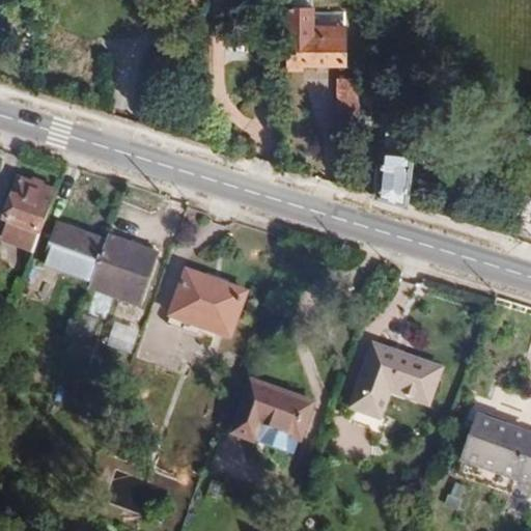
[(312,33),(312,6),(286,6),(286,66),(302,66),(302,60),(302,33),(312,33)]
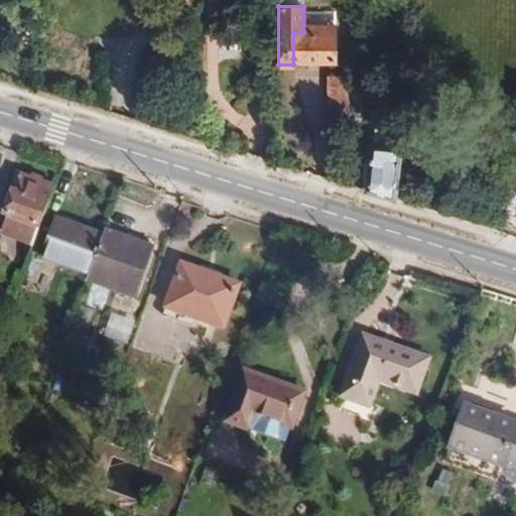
[(336,58),(336,32),(303,32),(293,32),(293,58),(336,58)]
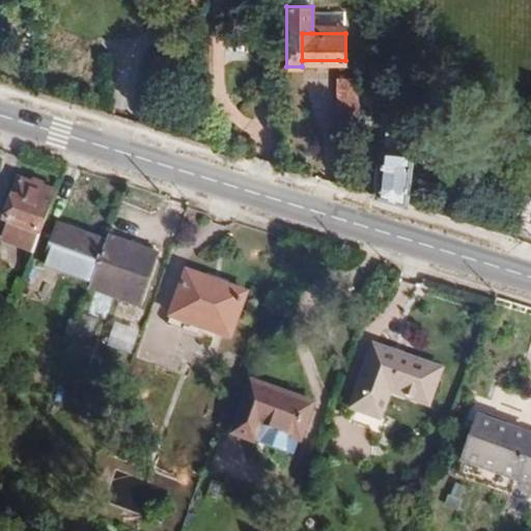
[(416,205),(422,155),(391,149),(386,196),(416,205)]
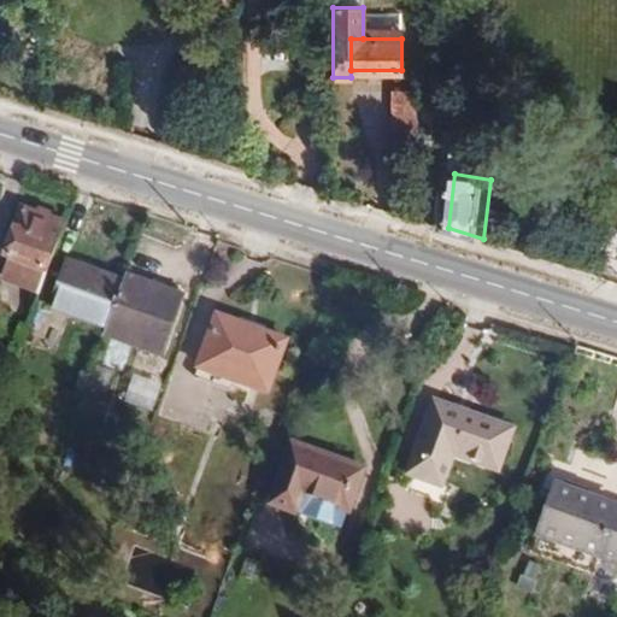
[(40,289),(66,218),(52,213),(53,209),(40,204),(37,209),(22,204),(1,254),(9,258),(1,276),(40,289)]
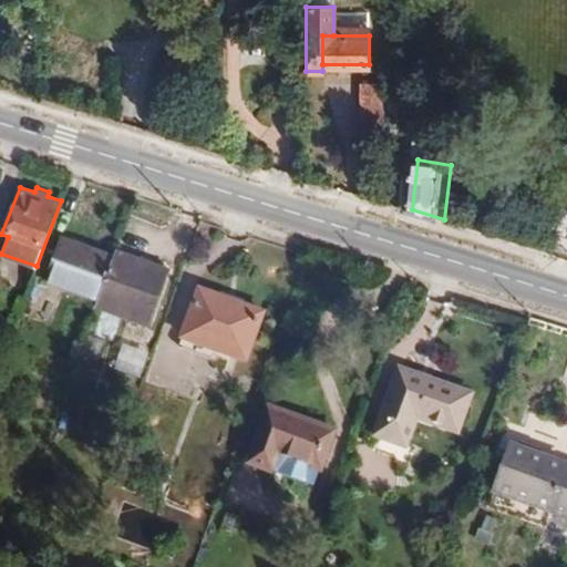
[(63,237),(47,281),(100,300),(98,307),(148,325),(168,268),(119,249),(115,256),(63,237)]
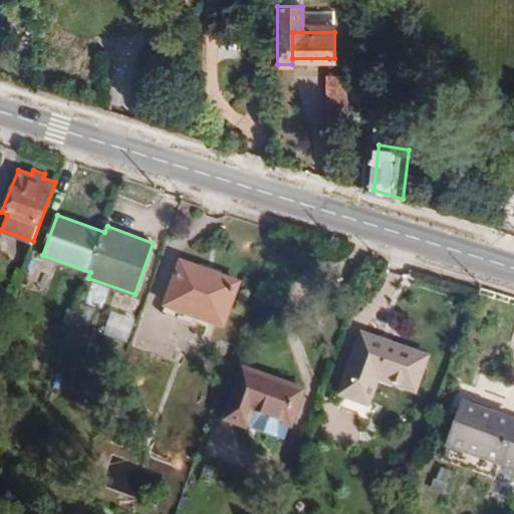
[(182,258),(165,304),(225,324),(240,280),(182,258)]
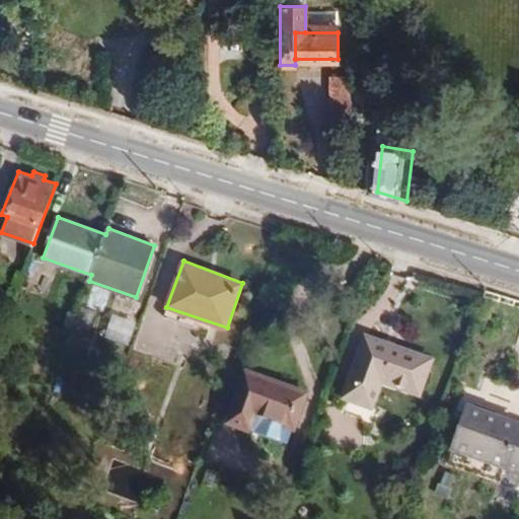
[(365,332),(343,395),(372,405),(382,380),(420,393),(433,356),(365,332)]
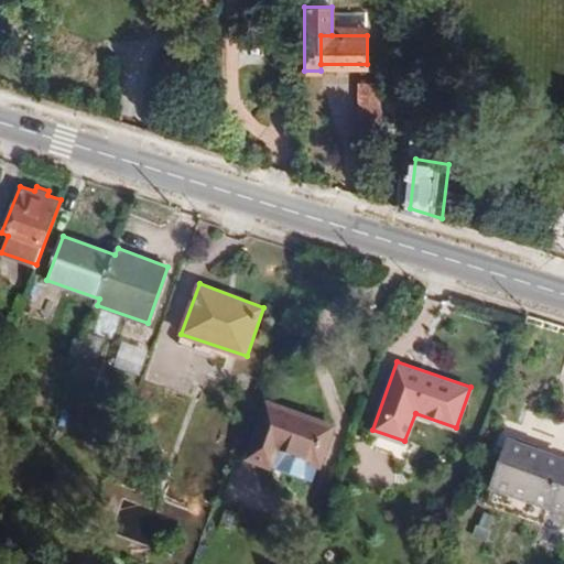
[(268,400),(246,458),(272,467),(279,451),(320,465),(335,423),(268,400)]
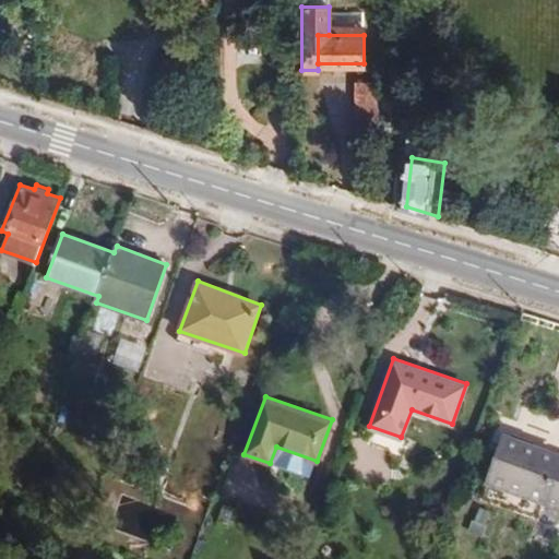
[(558,454),(504,437),(488,483),(558,507),(558,506),(558,454)]
